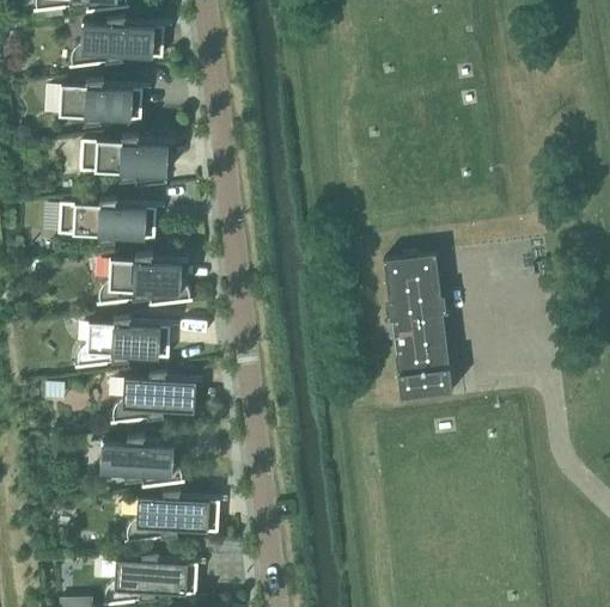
[(34,0),(34,1),(34,2),(34,6),(34,7),(34,10),(35,11),(32,11),(32,13),(85,7),(86,12),(85,12),(85,14),(128,10),(127,7),(126,7),(126,5),(126,2),(126,0),(124,0),(34,0)]
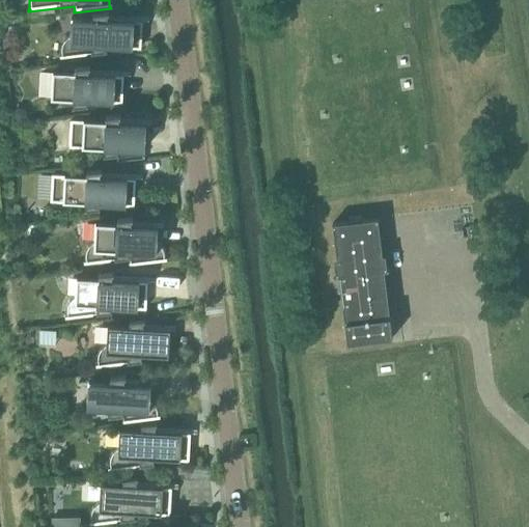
[(61,47),(60,50),(60,53),(60,54),(60,55),(60,58),(59,58),(59,60),(106,55),(105,53),(104,53),(105,49),(139,51),(140,49),(138,49),(140,26),(141,26),(141,24),(106,22),(106,16),(108,16),(108,15),(92,16),(92,18),(93,18),(93,22),(71,20),(71,22),(72,22),(71,37),(68,38),(67,39),(64,40),(64,42),(63,44),(61,46),(61,47)]
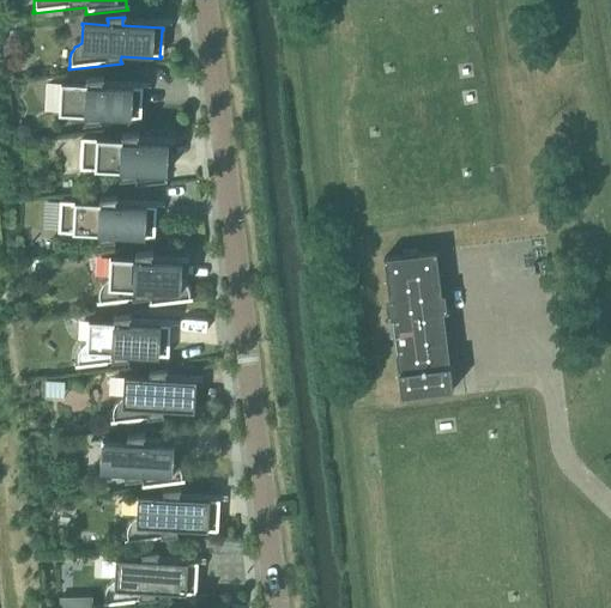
[(58,117),(84,119),(84,126),(83,126),(83,128),(101,126),(100,123),(98,125),(100,120),(140,122),(140,120),(138,120),(139,92),(141,92),(141,91),(101,89),(101,81),(103,81),(103,79),(85,81),(85,83),(86,83),(86,87),(60,86),(60,89),(61,89),(60,115),(58,115),(58,117)]
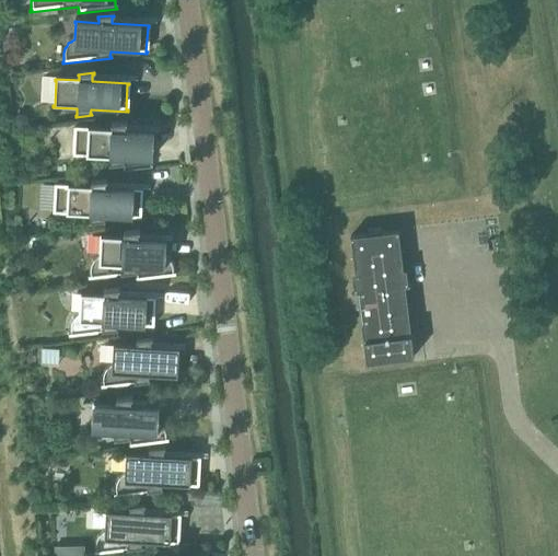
[(72,155),(72,158),(109,160),(109,166),(107,166),(108,169),(124,166),(124,171),(123,171),(123,173),(151,170),(151,168),(149,168),(150,162),(151,162),(151,160),(150,160),(151,136),(152,136),(153,134),(125,132),(125,126),(126,126),(126,124),(111,126),(111,127),(112,127),(112,131),(73,129),(73,131),(76,131),(73,157),(72,155)]
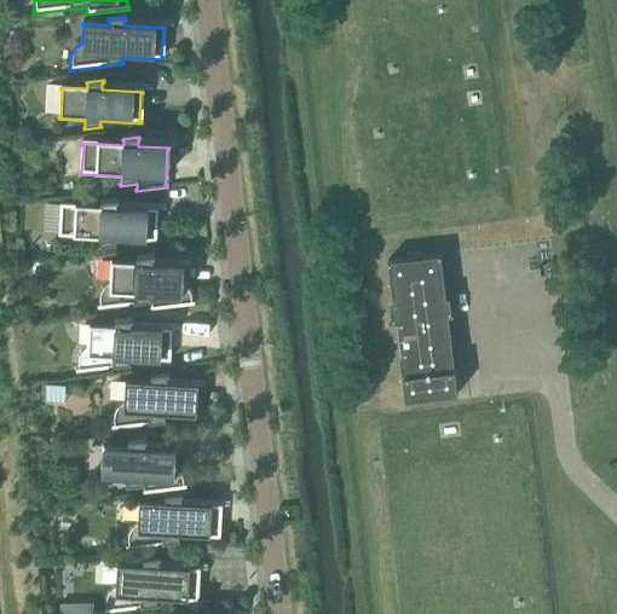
[(117,200),(99,202),(101,204),(102,204),(101,208),(59,207),(59,208),(61,208),(59,236),(58,236),(58,237),(99,239),(99,247),(97,248),(98,249),(115,248),(115,245),(114,245),(114,241),(155,243),(155,241),(154,241),(155,214),(156,214),(156,212),(115,209),(116,202),(117,202),(117,200)]
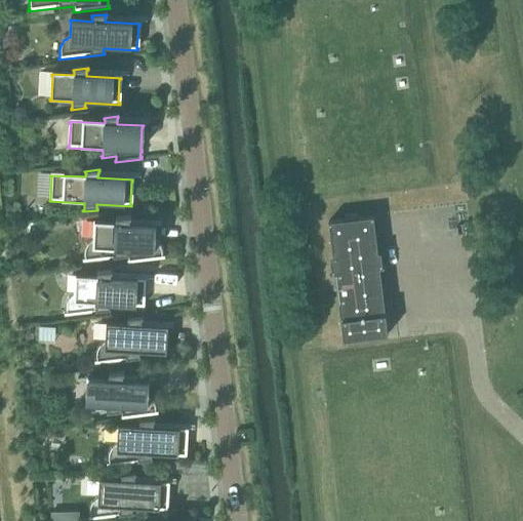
[(158,246),(158,245),(155,243),(153,241),(153,229),(155,229),(155,227),(128,226),(129,219),(130,219),(130,217),(115,219),(115,222),(116,222),(116,225),(93,224),(93,226),(94,226),(93,240),(91,242),(88,243),(86,246),(86,247),(85,248),(84,251),(83,252),(83,255),(83,256),(83,258),(83,259),(83,262),(82,262),(82,264),(127,257),(127,262),(127,263),(127,264),(163,259),(163,257),(162,258),(162,256),(162,253),(162,252),(161,251),(161,249),(159,247),(158,246)]
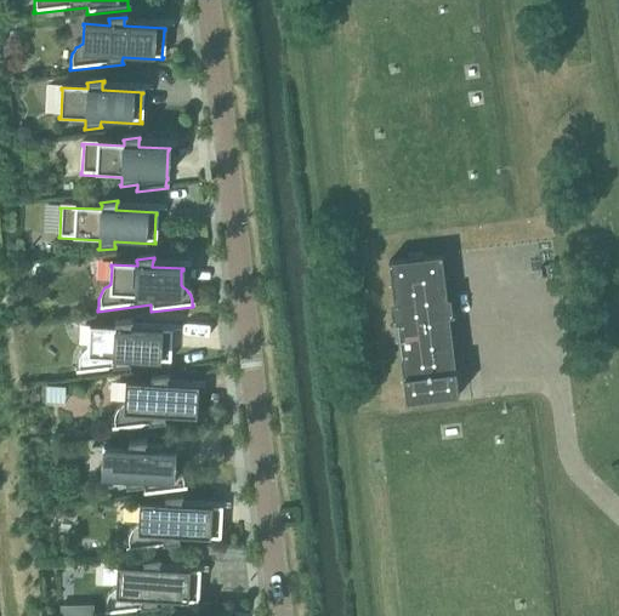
[(388,328),(395,328),(404,406),(458,399),(448,320),(453,320),(453,318),(444,319),(442,303),(446,303),(439,258),(387,266),(392,309),(396,309),(397,325),(388,326),(388,328)]
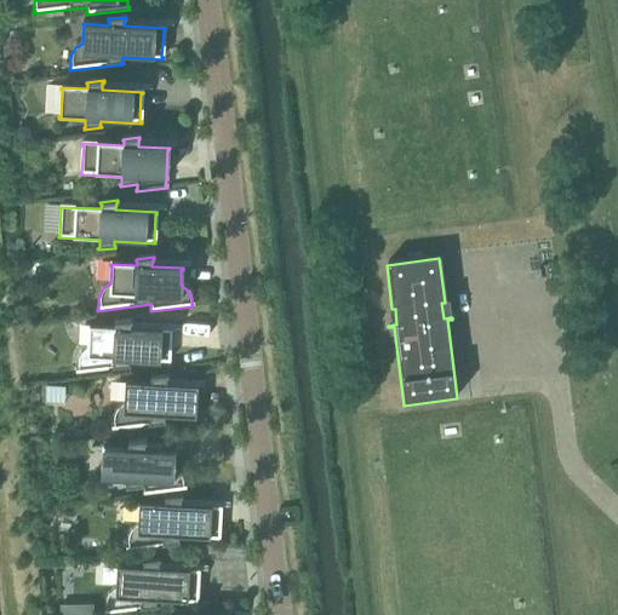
[(115,325),(115,329),(89,328),(89,329),(90,329),(89,348),(86,349),(83,351),(81,352),(80,355),(78,357),(78,358),(76,361),(76,363),(76,366),(76,367),(76,368),(76,372),(75,372),(75,374),(130,368),(129,366),(127,366),(129,361),(169,363),(170,362),(167,362),(169,334),(171,334),(171,332),(130,329),(130,323),(132,322),(131,321),(114,322),(114,325),(115,325)]
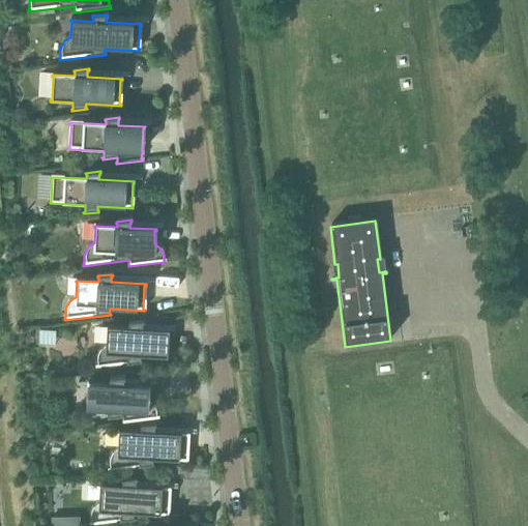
[(100,349),(98,351),(97,354),(96,355),(95,358),(95,359),(95,362),(95,363),(96,367),(94,367),(95,369),(141,363),(141,361),(140,361),(140,357),(167,359),(167,357),(166,357),(167,333),(168,333),(169,332),(142,330),(142,324),(143,324),(143,323),(128,324),(128,326),(129,326),(129,330),(106,328),(106,330),(108,330),(107,346),(104,347),(103,348),(100,349)]
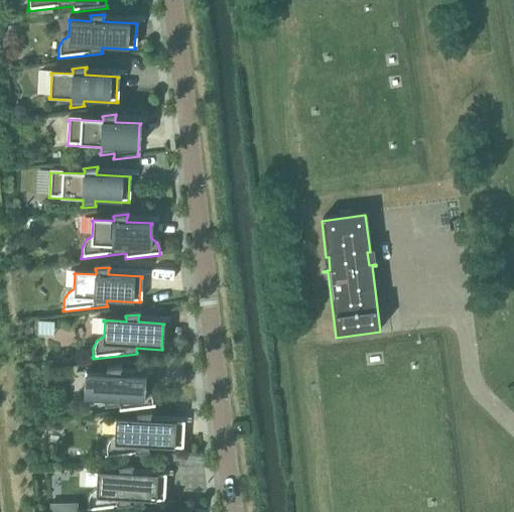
[(37,324),(36,338),(53,339),(53,324),(37,324)]
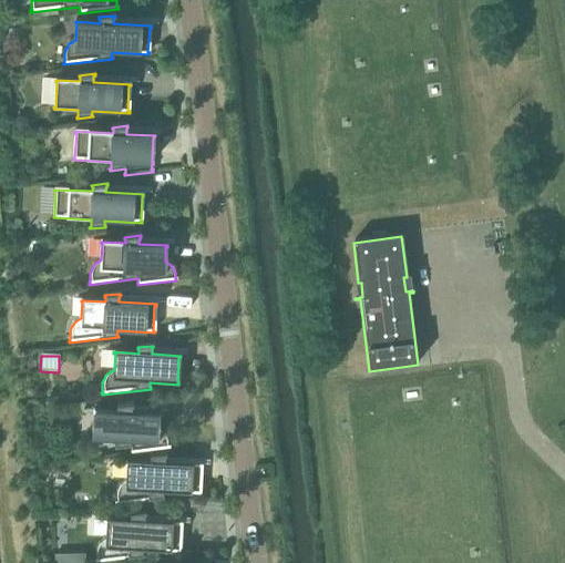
[(130,452),(130,453),(170,449),(170,447),(167,447),(167,446),(167,443),(167,441),(166,438),(165,437),(164,433),(163,432),(161,431),(157,429),(158,416),(160,416),(160,413),(132,412),(132,406),(133,406),(133,403),(116,406),(117,408),(119,407),(117,411),(93,410),(93,412),(95,412),(93,437),(92,437),(92,439),(116,440),(116,447),(114,447),(115,449),(130,447),(131,452),(130,452)]
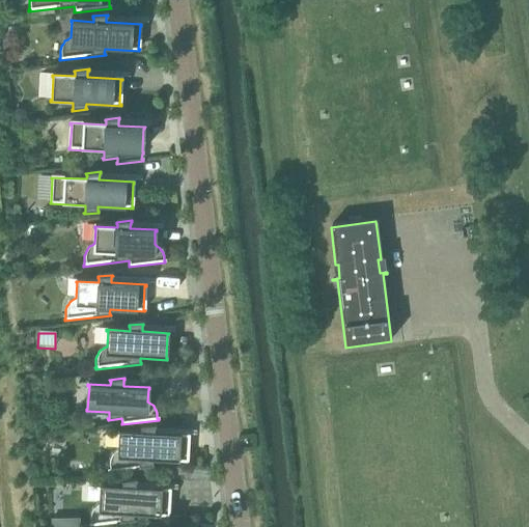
[(108,468),(109,471),(107,471),(107,473),(154,467),(154,465),(152,466),(152,462),(188,464),(188,462),(186,462),(188,438),(189,438),(189,437),(154,435),(155,428),(156,428),(156,426),(140,428),(140,430),(141,430),(141,434),(118,433),(118,435),(119,435),(118,449),(116,450),(114,452),(113,453),(112,454),(111,455),(110,456),(110,458),(109,460),(109,461),(108,462),(108,465),(108,468)]
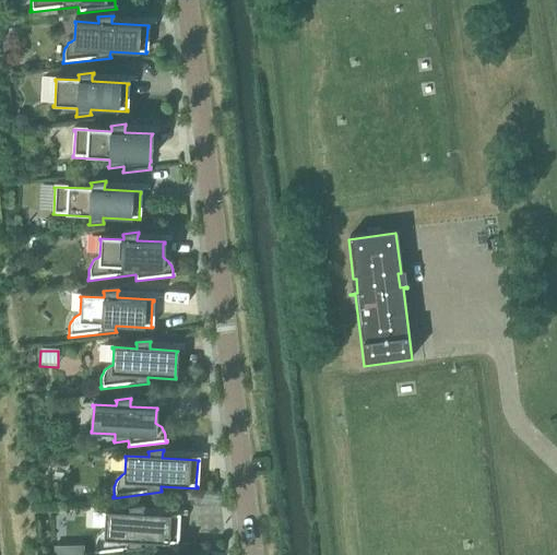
[(142,508),(144,508),(144,506),(128,508),(128,510),(129,510),(129,515),(105,512),(105,515),(106,515),(105,531),(103,532),(99,533),(98,534),(97,538),(95,540),(94,542),(94,544),(94,545),(94,548),(94,550),(94,553),(93,553),(93,554),(103,554),(142,550),(141,547),(140,547),(141,543),(177,545),(177,543),(176,543),(177,519),(179,519),(179,517),(142,515),(142,508)]
